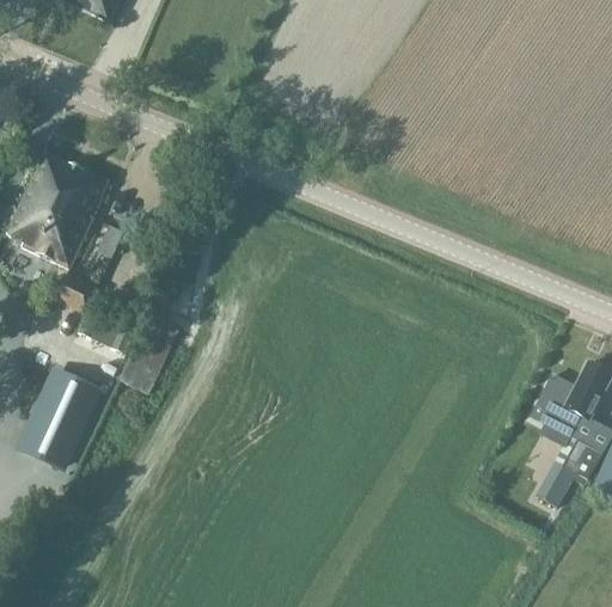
[(66,0),(109,19),(117,0),(66,0)]
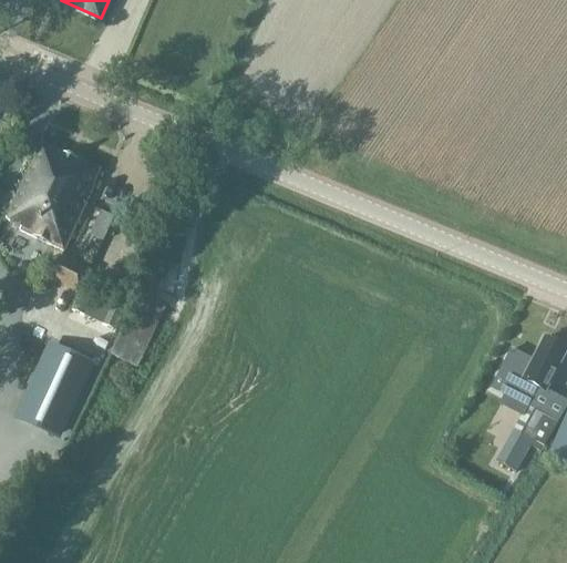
[(101,167),(40,139),(4,215),(11,218),(10,221),(20,225),(19,228),(65,249),(101,167)]
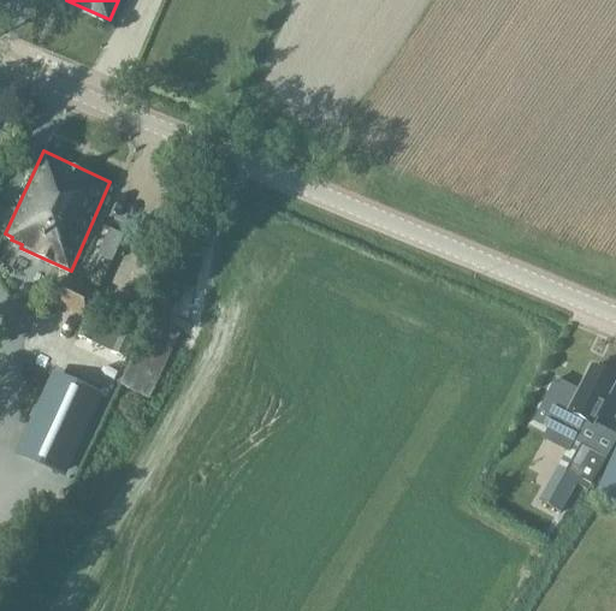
[(65,274),(54,300),(88,314),(99,290),(65,274)]
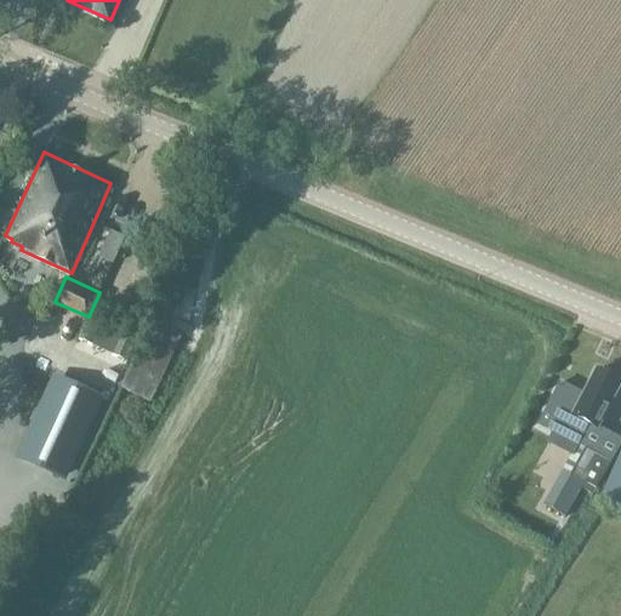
[(153,363),(164,368),(186,317),(159,304),(130,369),(147,376),(153,363)]
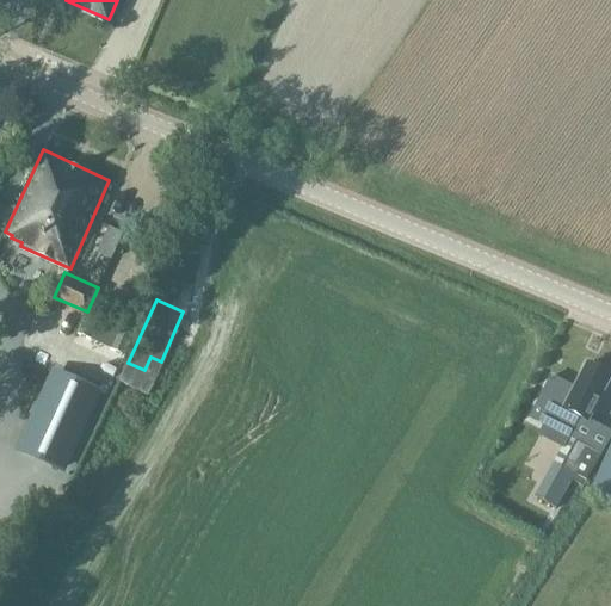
[(85,313),(78,331),(90,335),(92,332),(112,341),(110,345),(125,352),(134,335),(85,313)]
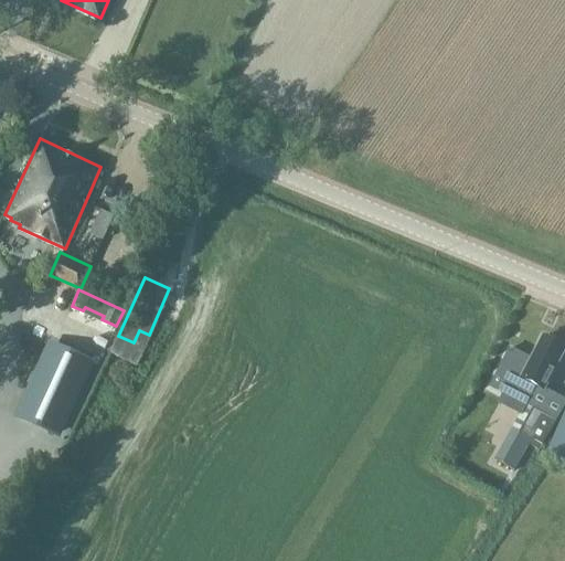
[(525,402),(535,384),(544,389),(564,346),(564,345),(542,335),(531,356),(510,345),(489,384),(524,402),(525,402)]
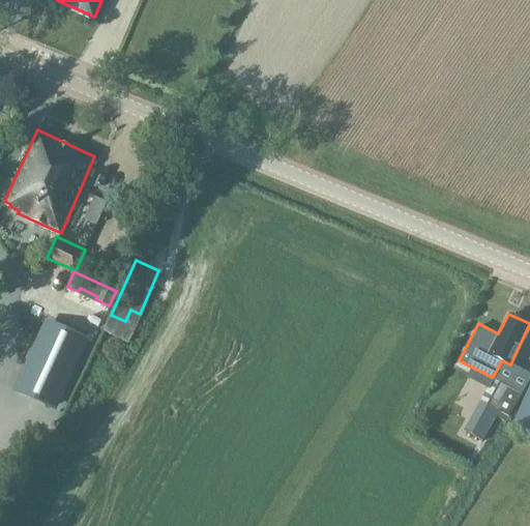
[(50,321),(19,389),(53,405),(84,337),(50,321)]
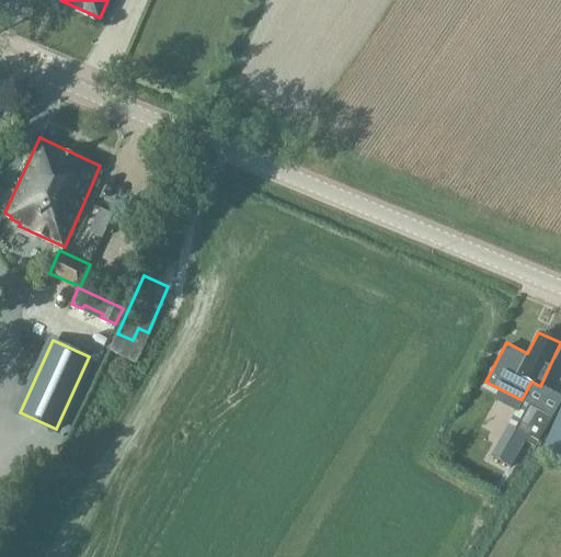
[(522,399),(521,399),(508,422),(505,429),(528,442),(531,435),(538,439),(552,416),(522,399)]
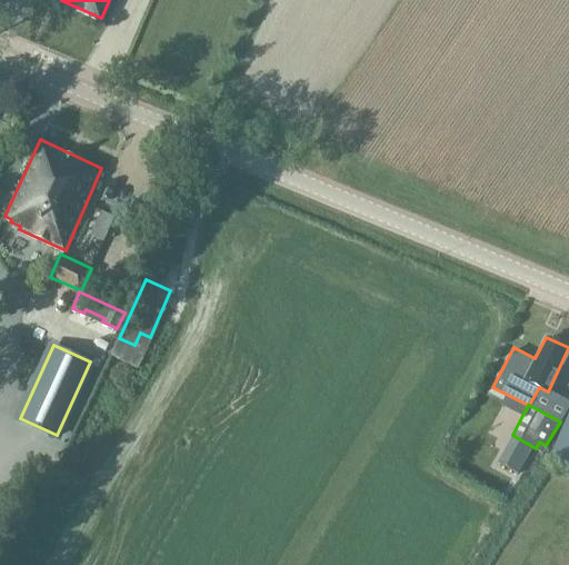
[(568,410),(550,454),(568,462),(568,410)]
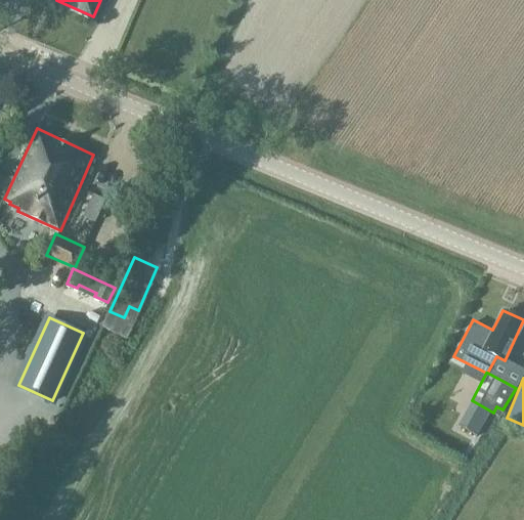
[(465,414),(459,424),(477,433),(482,424),(465,414)]
